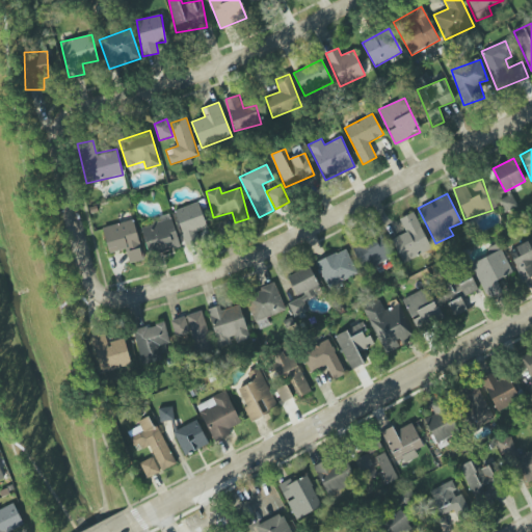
[(516,207),(511,194),(498,200),(504,213),(516,207)]
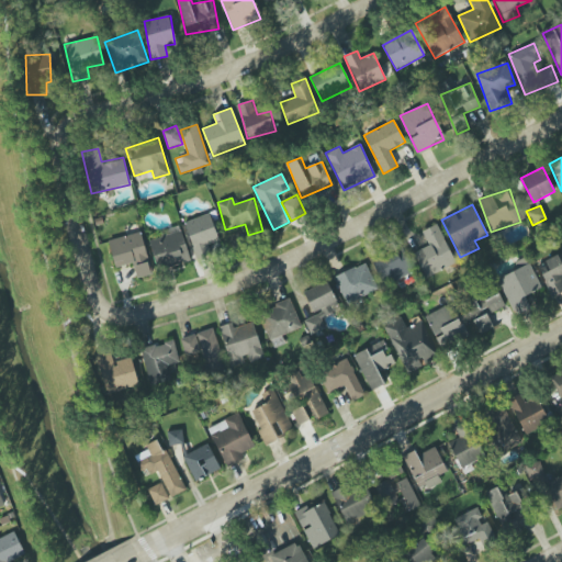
[(184,223),(197,257),(222,248),(210,213),(184,223)]
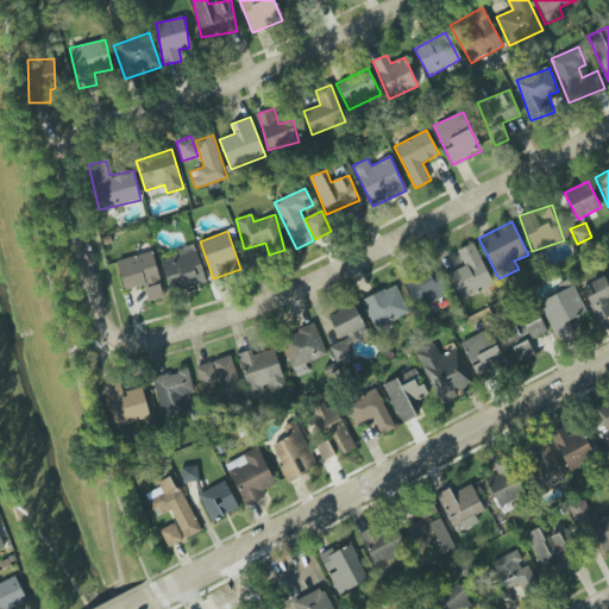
[(494,286),(473,243),(457,251),(464,267),(447,274),(460,301),(494,286)]
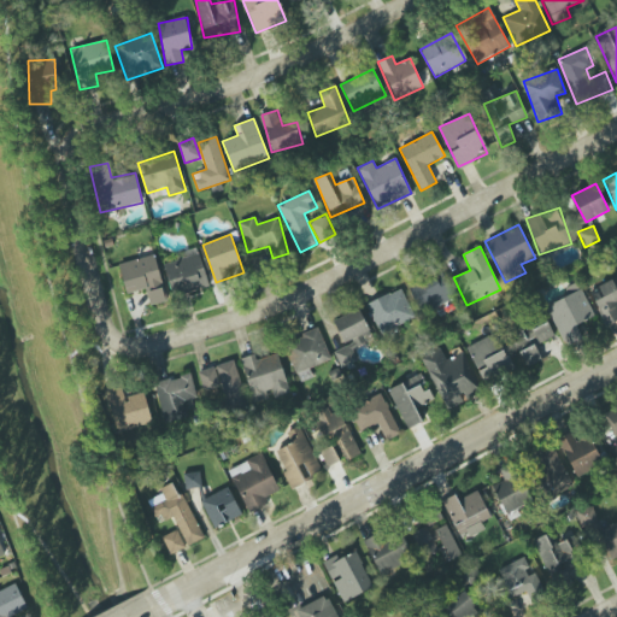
[(210,286),(199,252),(163,264),(174,297),(210,286)]
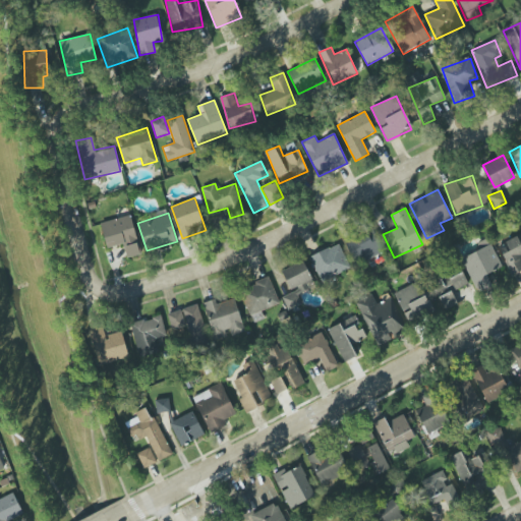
[(106,248),(126,244),(128,257),(140,255),(132,216),(101,222),(106,248)]
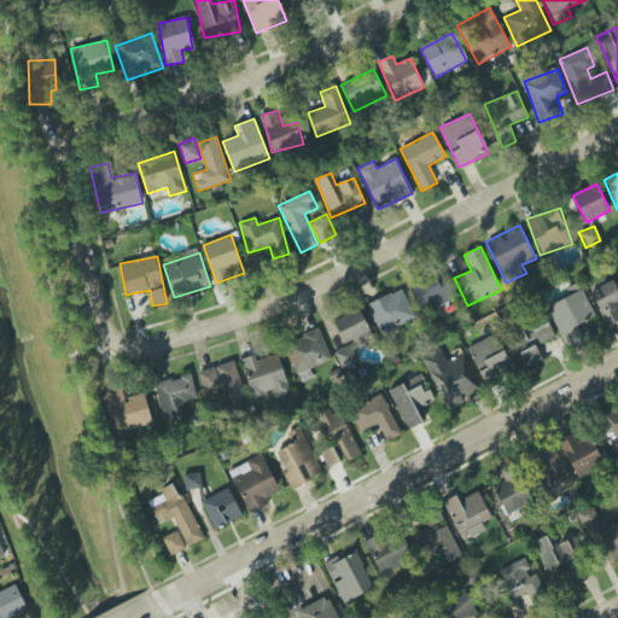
[(409,285),(420,314),(454,301),(443,272),(409,285)]
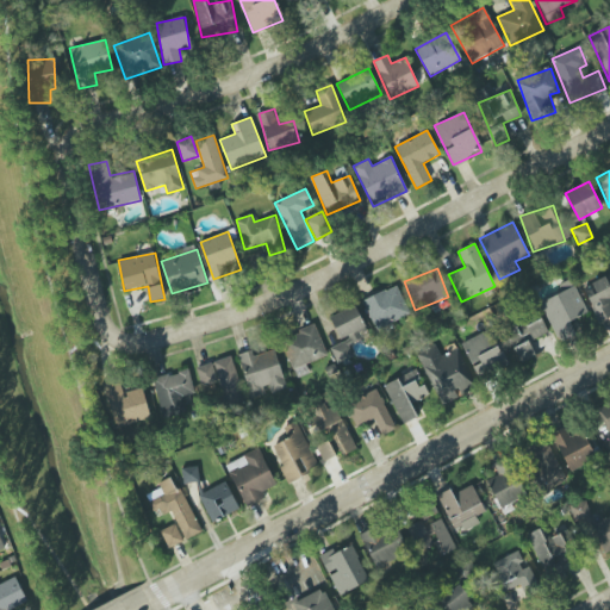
[(609,274),(583,287),(599,323),(609,317),(609,302),(609,299),(609,274)]
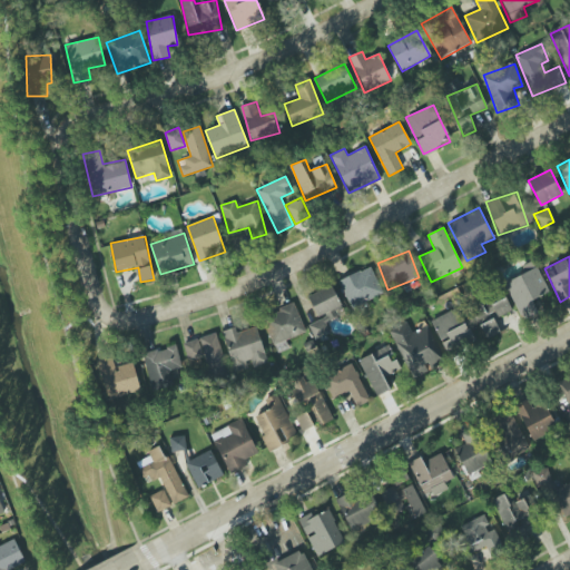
[(383,293),(370,266),(337,282),(352,310),(383,293)]
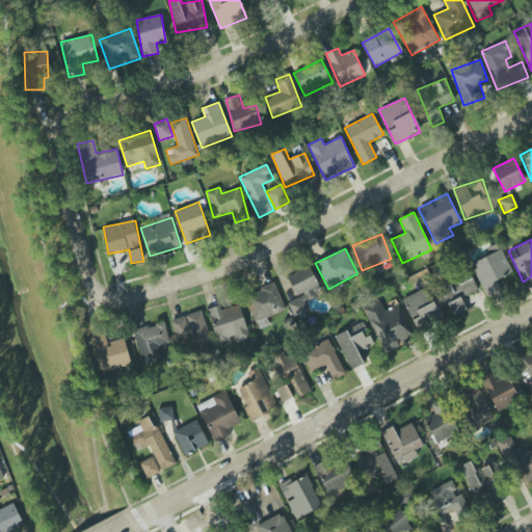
[(487,297),(502,291),(497,281),(512,272),(501,249),(471,264),(487,297)]
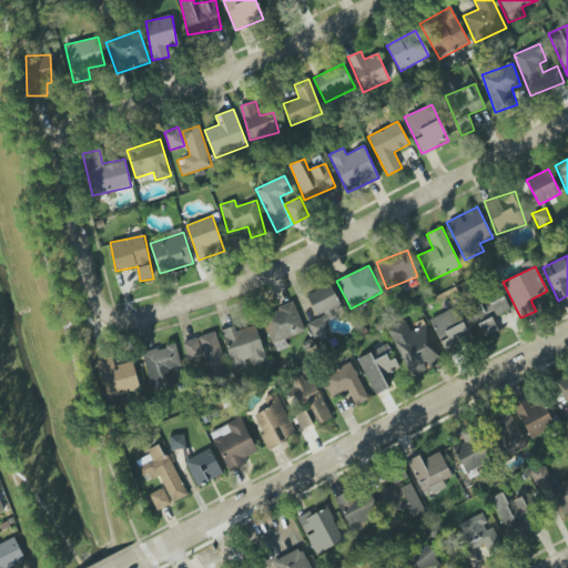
[(307,295),(317,318),(308,324),(316,342),(331,335),(324,321),(343,312),(332,284),(307,295)]
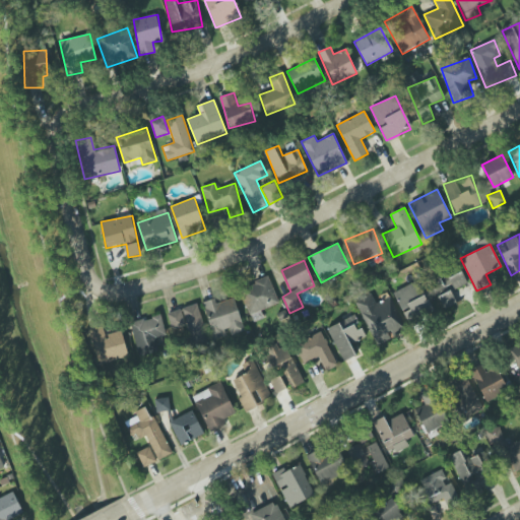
[(444,310),(457,304),(451,291),(467,283),(460,269),(432,282),(444,310)]
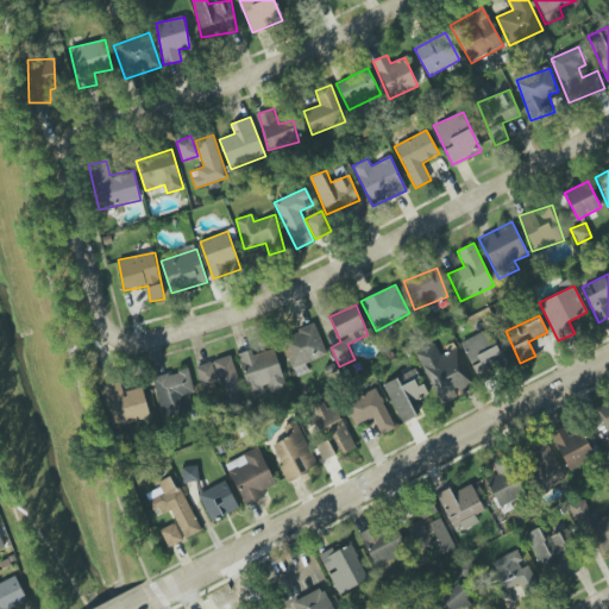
[(327,355),(314,325),(280,339),(296,377),(309,372),(306,364),(327,355)]
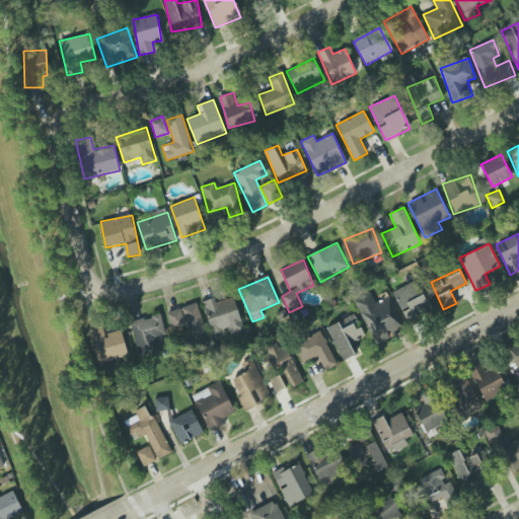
[(433,312),(418,283),(393,296),(409,324),(433,312)]
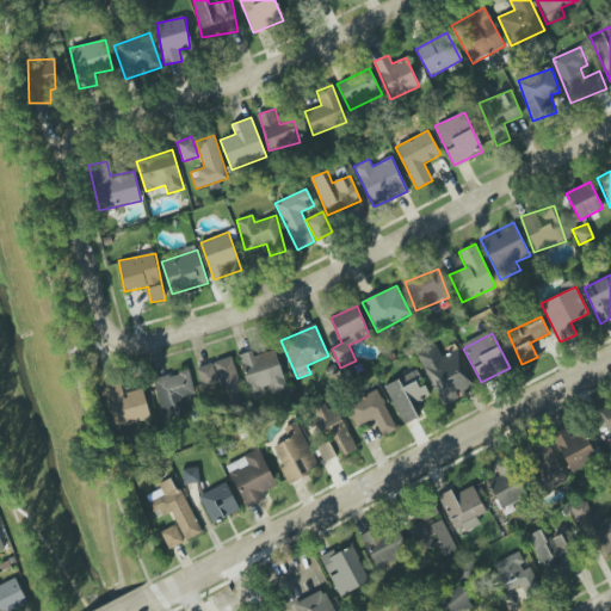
[(418,353),(440,406),(458,397),(456,393),(473,384),(458,350),(442,357),(437,345),(418,353)]
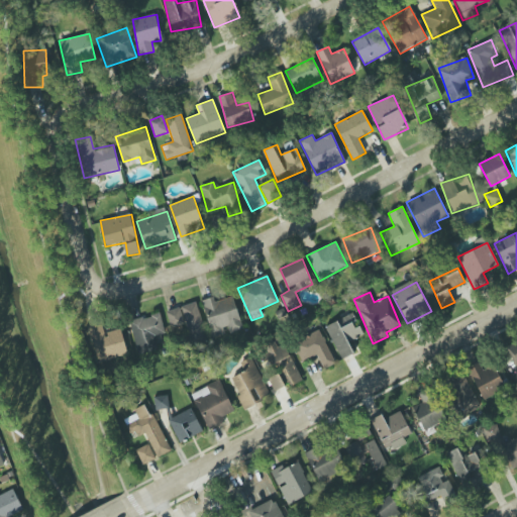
[(201,301),(212,337),(227,333),(227,334),(242,329),(233,296),(215,301),(213,297),(201,301)]
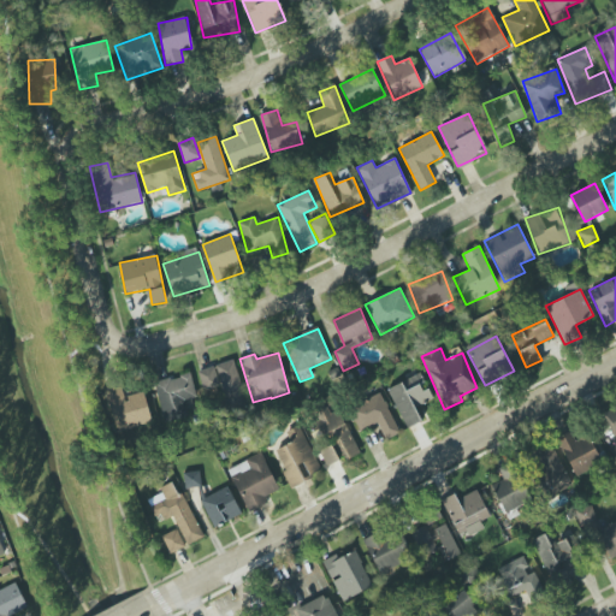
[(202,389),(220,385),(226,413),(247,408),(236,361),(199,369),(202,389)]
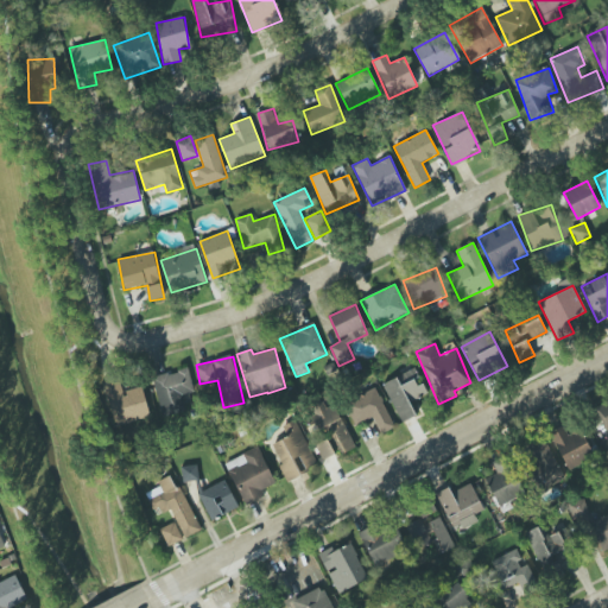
[(153,377),(162,416),(187,411),(183,394),(194,392),(189,368),(153,377)]
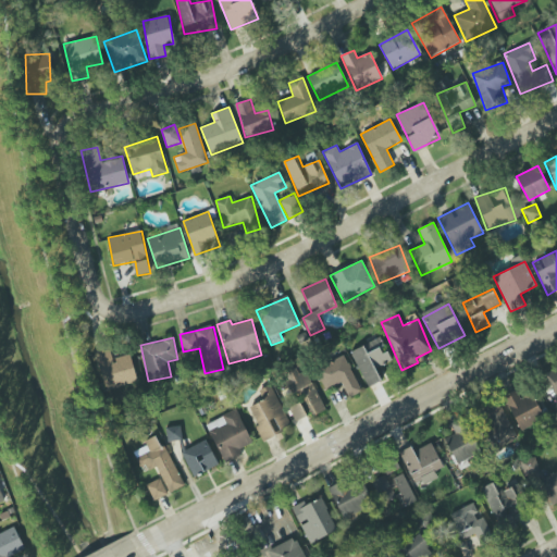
[(381,382),(375,369),(392,362),(381,338),(351,350),(367,387),(381,382)]
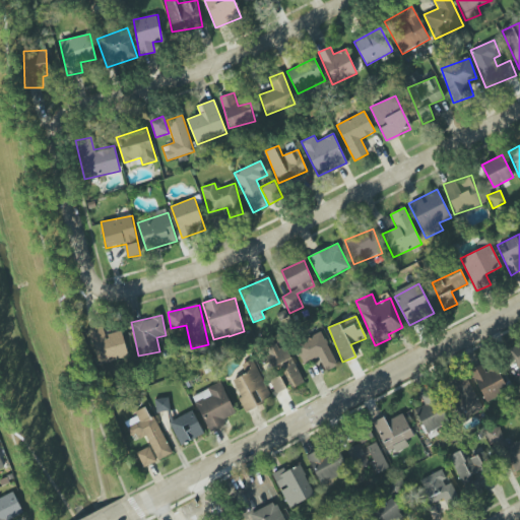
[(122,331),(105,335),(103,326),(87,330),(95,365),(128,356),(122,331)]
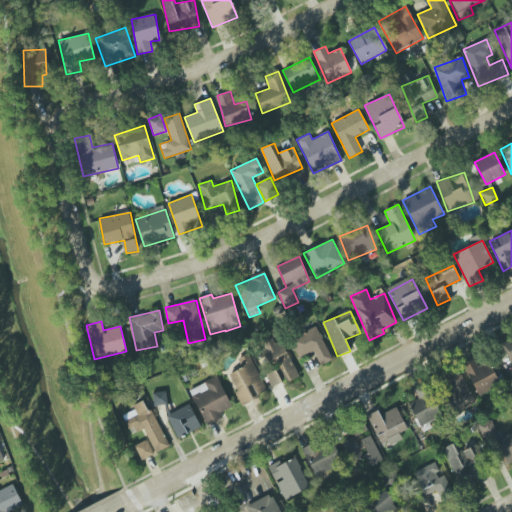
[(299,358),(313,351),(321,366),(333,359),(315,327),(290,340),(299,358)]
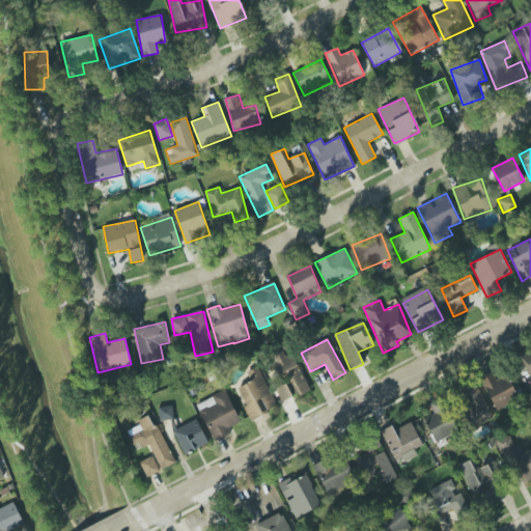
[(530,351),(521,356),(530,379),(530,351)]
